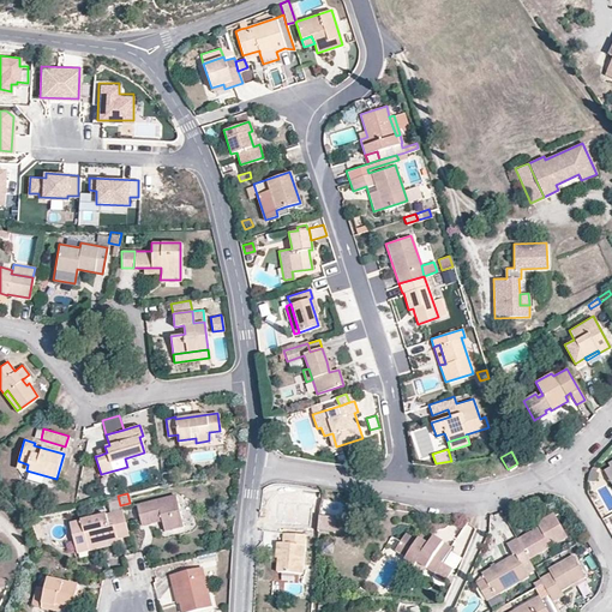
[(183,525),(174,495),(136,504),(141,525),(161,519),(163,529),(183,525)]
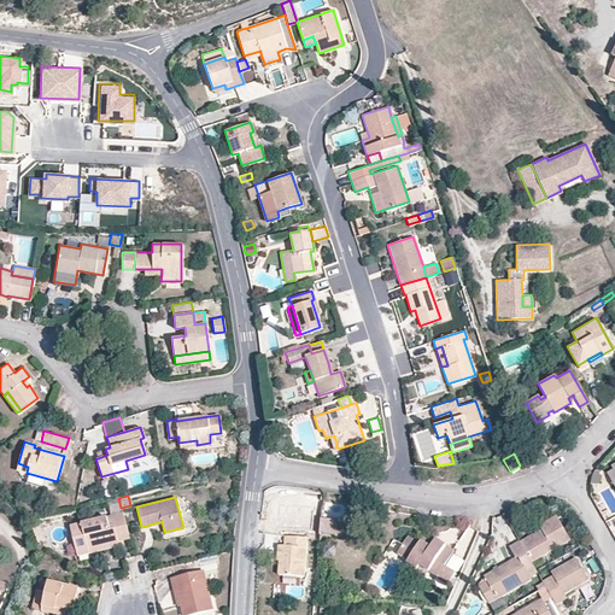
[(121,508),(118,498),(106,502),(109,510),(121,508)]
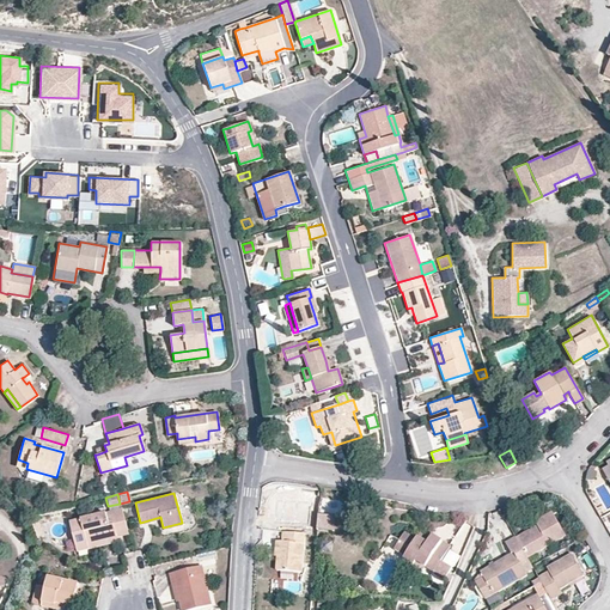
[(293,494),(292,504),(304,505),(305,496),(293,494)]
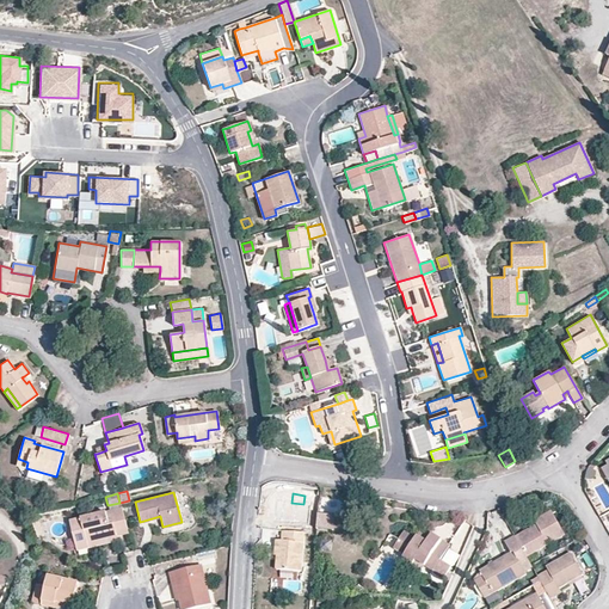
[(127,533),(121,506),(109,509),(68,520),(75,549),(87,547),(86,542),(115,535),(127,533)]
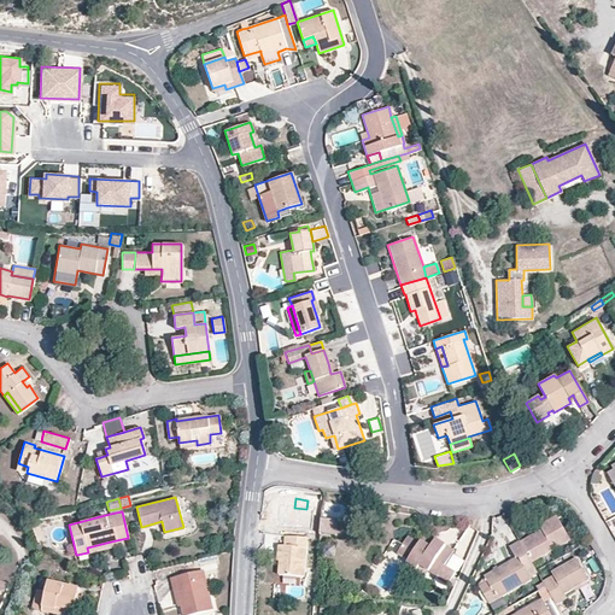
[(529,561),(569,539),(555,515),(538,525),(540,528),(519,540),(529,561)]
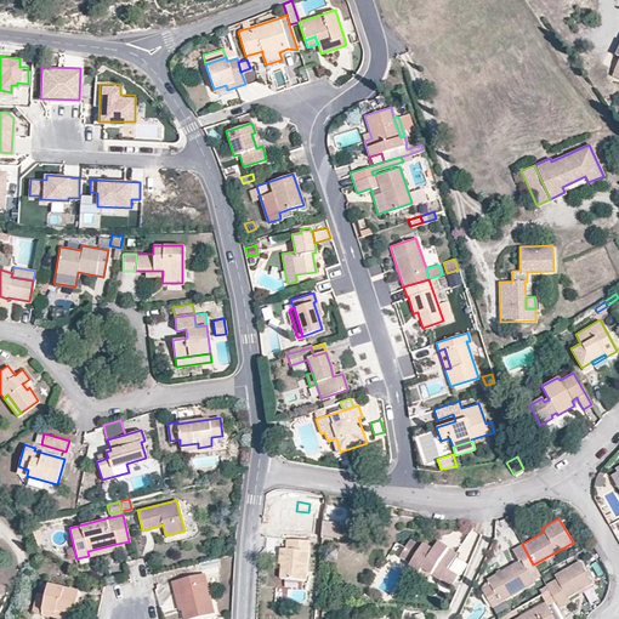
[(336,537),(338,522),(333,521),(333,533),(321,533),(319,535),(336,537)]
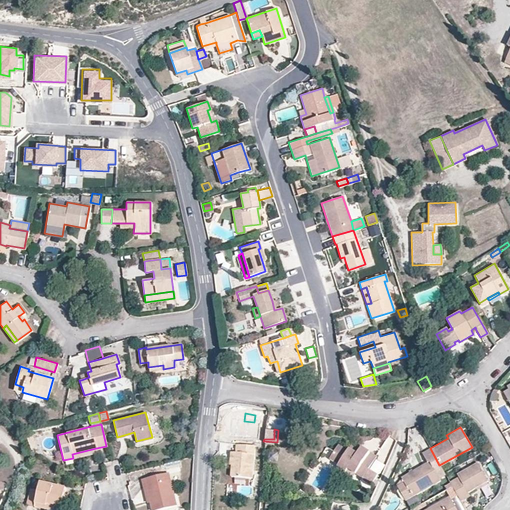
[(274,439),(274,429),(264,429),(264,439),(274,439)]
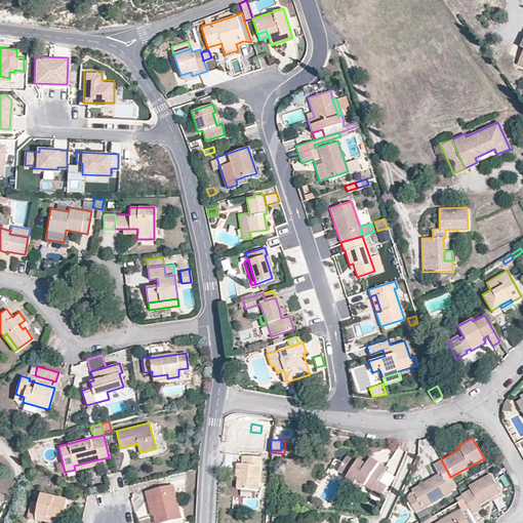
[(37,457),(32,446),(26,448),(31,459),(37,457)]
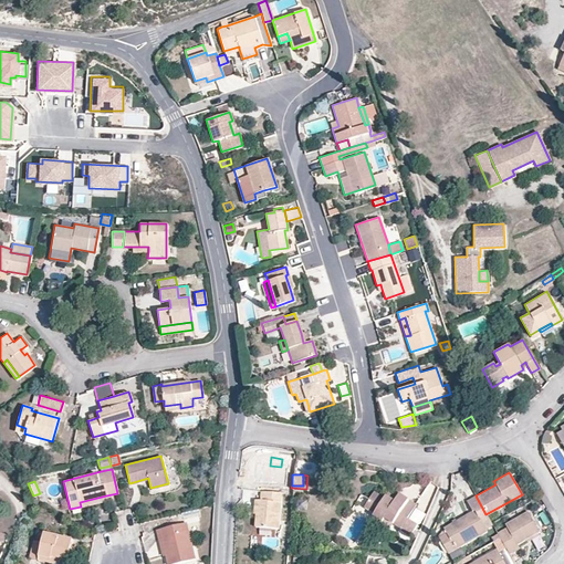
[(277,528),(280,491),(260,490),(259,499),(254,499),(253,512),(256,513),(254,525),(277,528)]
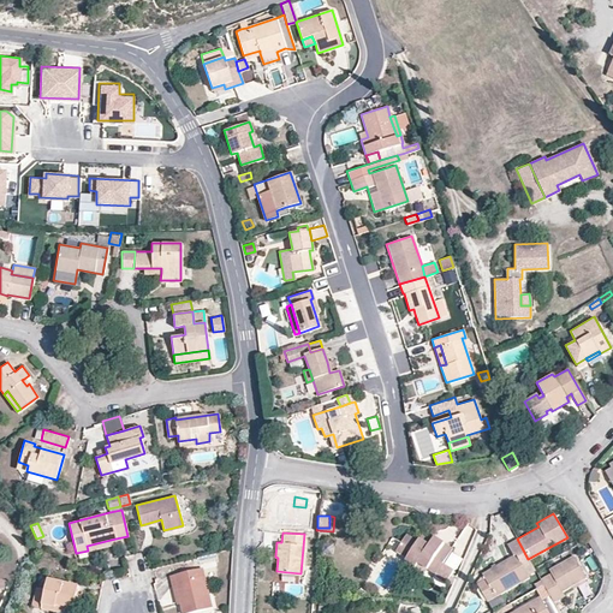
[(427,543),(430,540),(421,533),(417,537),(427,543)]
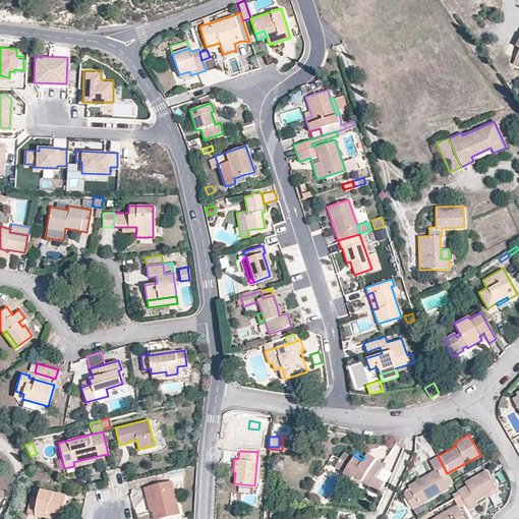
[(373,476),(382,464),(366,454),(364,457),(361,460),(353,455),(352,458),(343,452),(334,465),(343,471),(342,473),(351,479),(352,476),(360,481),(377,492),(380,487),(383,481),(373,476)]
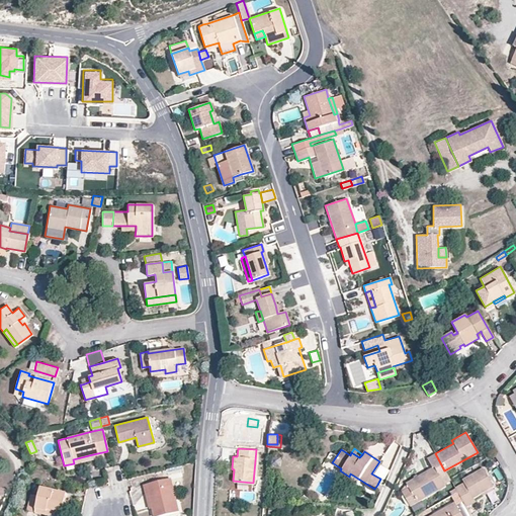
[(74,463),(98,456),(97,453),(73,459),(74,463)]
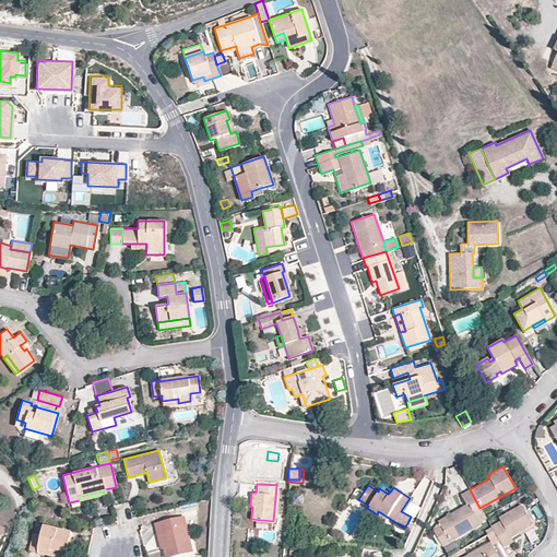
[(441,546),(480,523),(478,521),(485,517),(480,508),(470,489),(460,495),(465,505),(449,513),(446,516),(437,521),(440,526),(433,530),(434,532),(433,535),(437,544),(440,545),(441,546)]
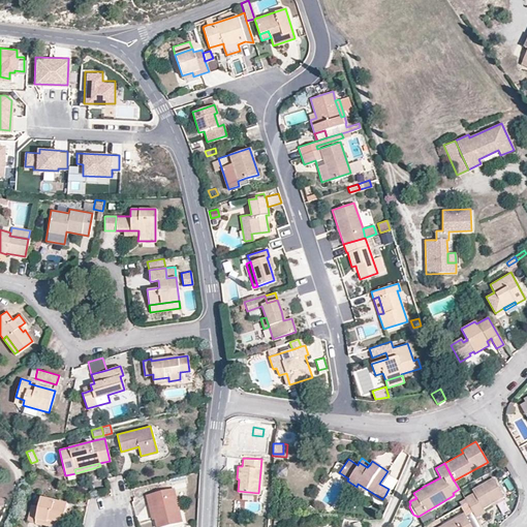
[(490,503),(502,496),(492,476),(471,489),(472,492),(463,497),(466,501),(471,512),(474,517),(484,512),(482,507),(490,503)]
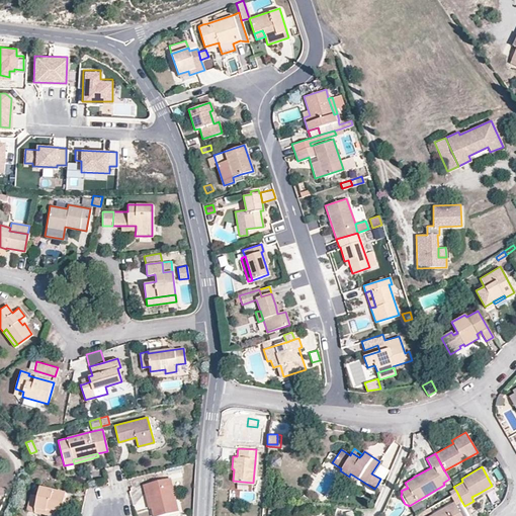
[(354,485),(358,479),(350,474),(349,477),(340,470),(338,475),(354,485)]
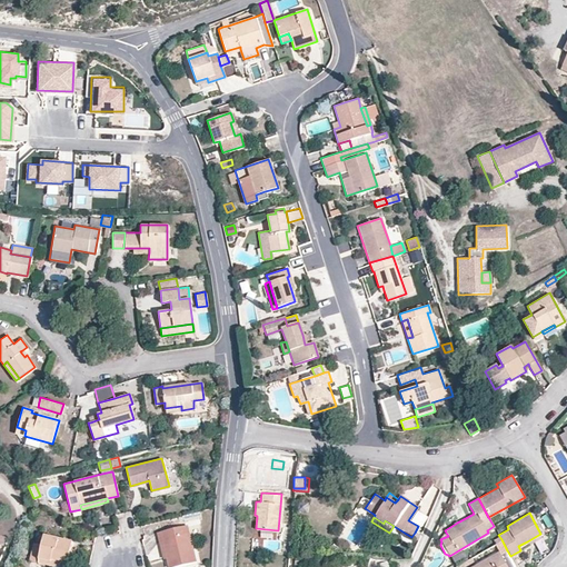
[(169,566),(195,560),(190,543),(187,543),(182,525),(156,531),(159,543),(161,541),(166,557),(167,566),(169,566)]
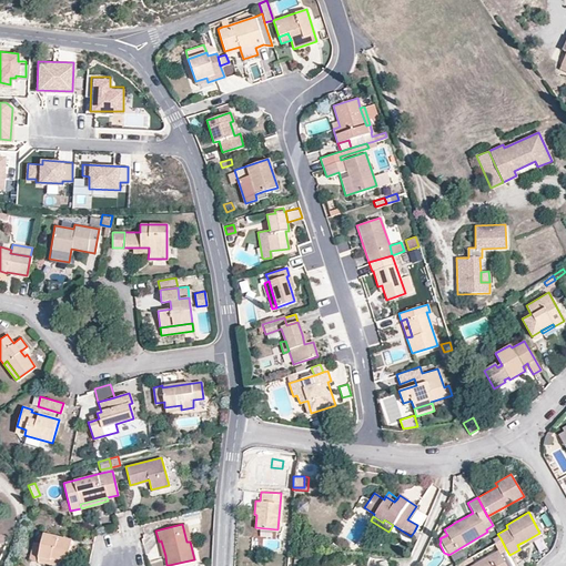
[(528,543),(542,535),(539,533),(526,541),(528,543)]
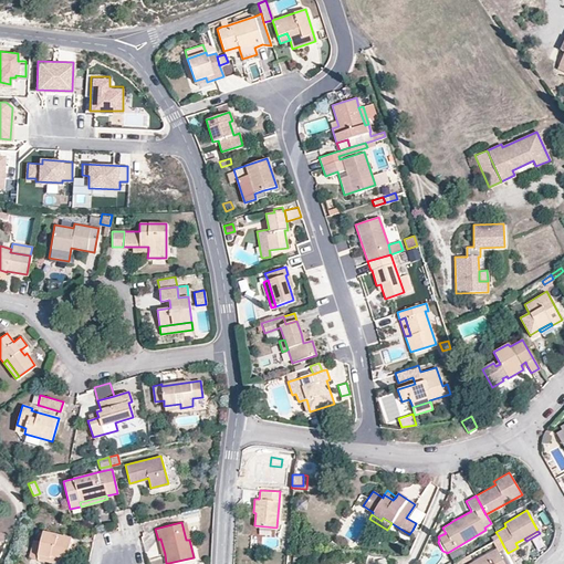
[(66,559),(70,545),(71,539),(43,532),(41,541),(32,540),(28,556),(37,559),(38,555),(50,557),(50,555),(66,559)]
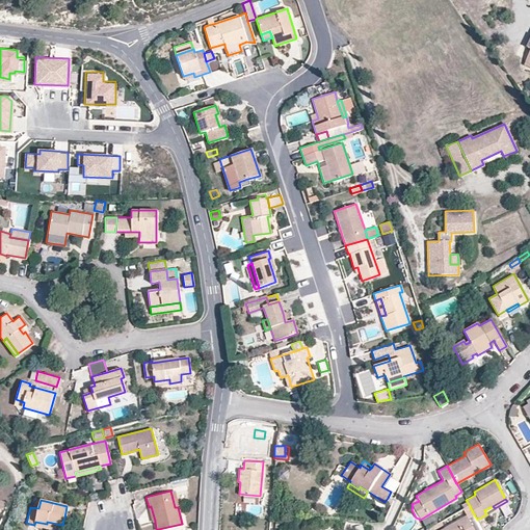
[(320,509),(313,504),(310,507),(317,512),(320,509)]
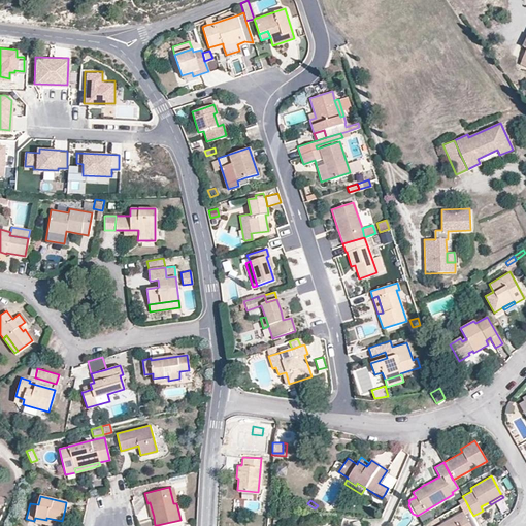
[(470,511),(465,500),(458,504),(462,511),(464,514),(470,511)]
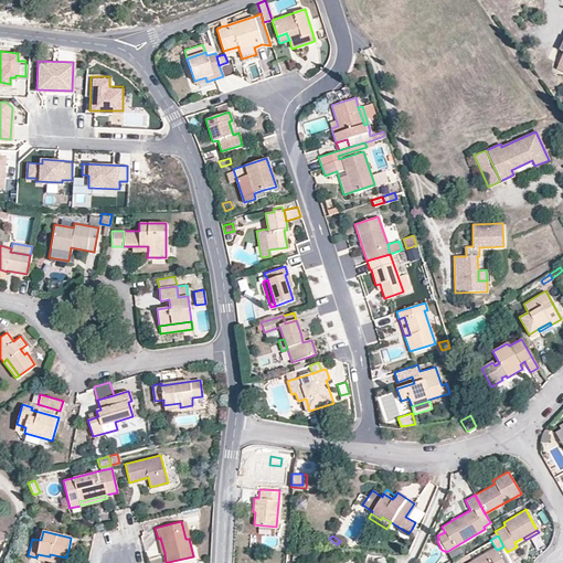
[(66,558),(50,554),(50,556),(38,554),(36,558),(62,562),(68,562),(73,545),(70,544),(66,558)]
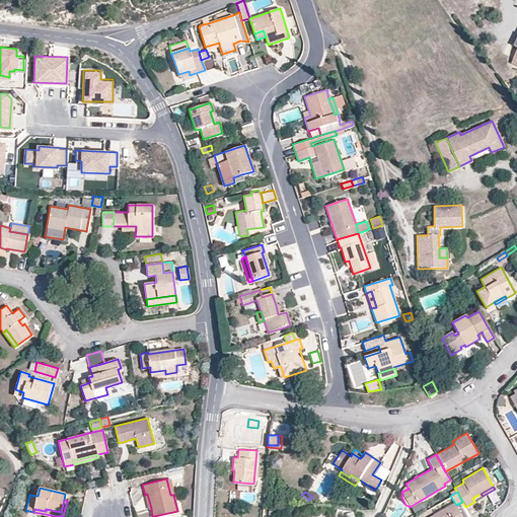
[(415,513),(425,508),(421,502),(412,507),(415,513)]
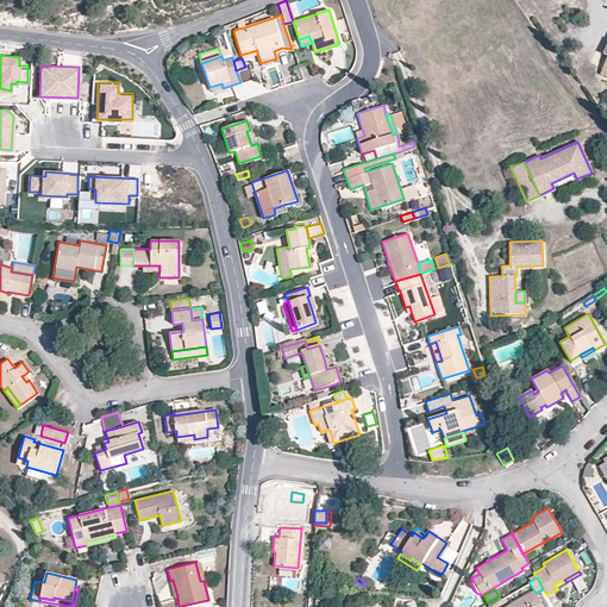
[(543,606),(536,593),(533,589),(502,606),(543,606)]
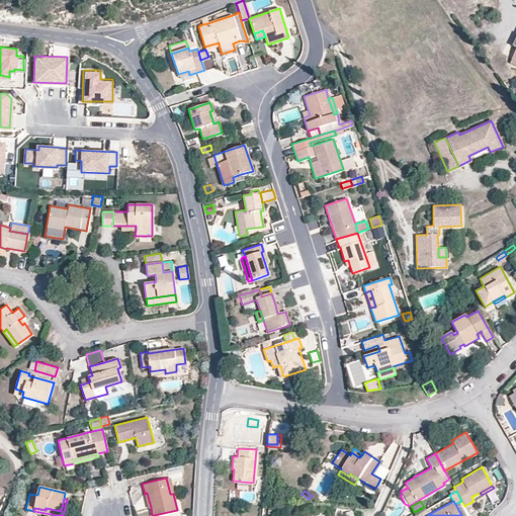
[(462,515),(469,515),(461,503),(457,505),(462,515)]
